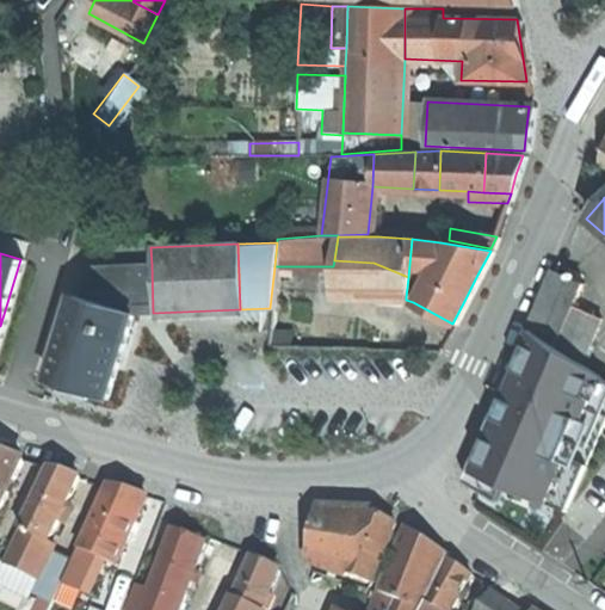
[(406,297),(408,277),(374,263),(334,260),(333,266),(332,291),(406,297)]
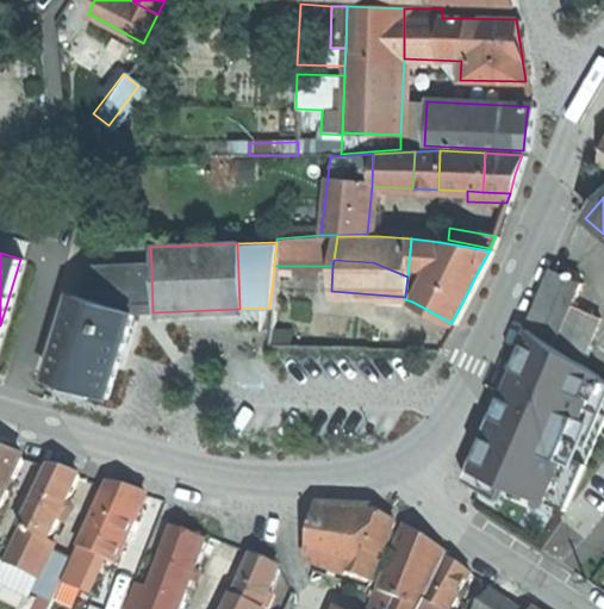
[(91,267),(81,297),(129,311),(153,312),(151,265),(91,267)]
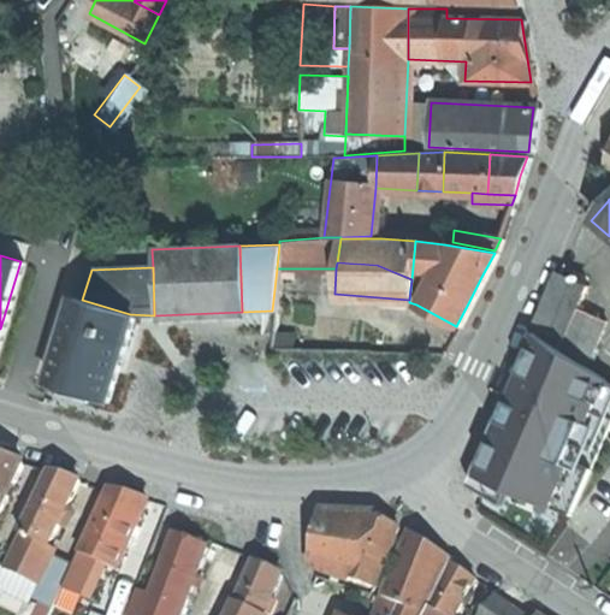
[(532,327),(560,339),(574,307),(584,284),(556,272),(532,327)]
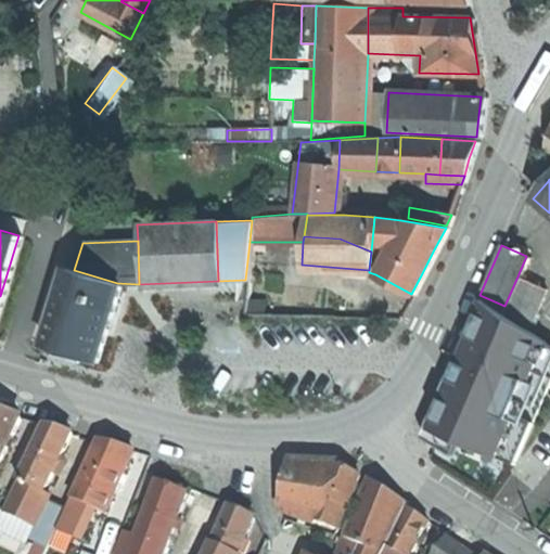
[(74,270),(65,268),(41,346),(71,355),(93,361),(117,283),(74,270)]
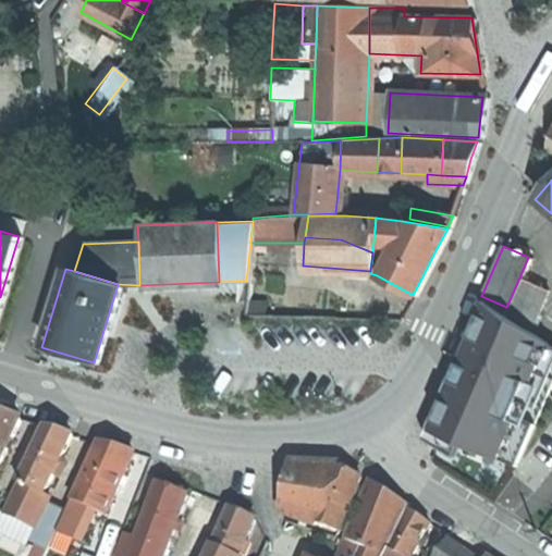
[(544,289),(519,278),(506,307),(504,311),(527,326),(544,289)]
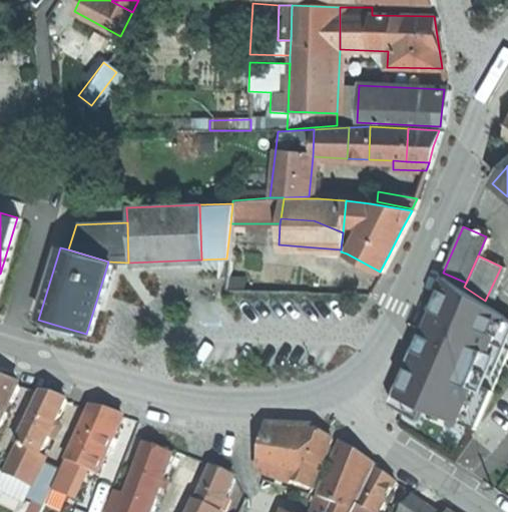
[(505,348),(507,341),(507,321),(442,276),(428,309),(430,311),(411,354),(422,359),(420,364),(417,370),(416,369),(408,373),(399,397),(469,428),(498,363),(505,348)]
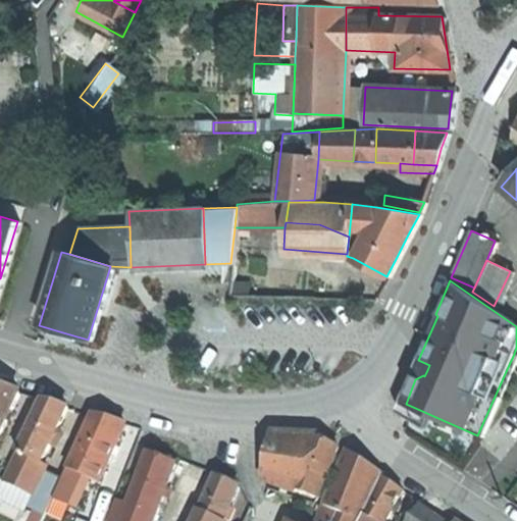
[(516,356),(514,354),(507,369),(516,377),(516,356)]
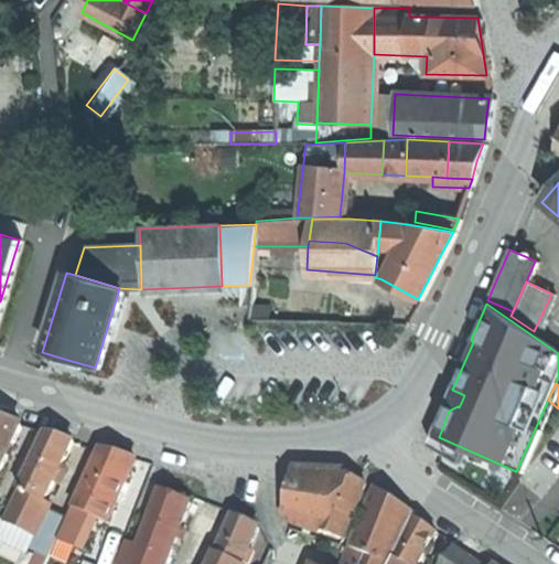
[(0,464),(18,426),(0,421),(0,464)]
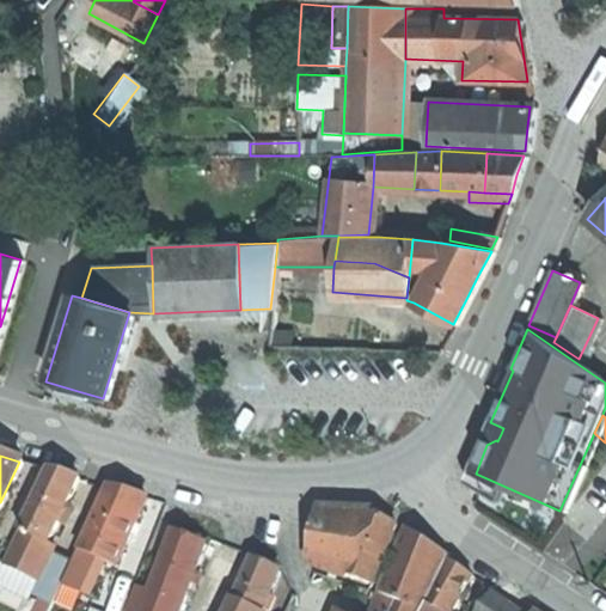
[(57,472),(46,469),(1,564),(35,580),(29,592),(38,597),(48,602),(67,560),(48,550),(46,543),(75,478),(57,472)]
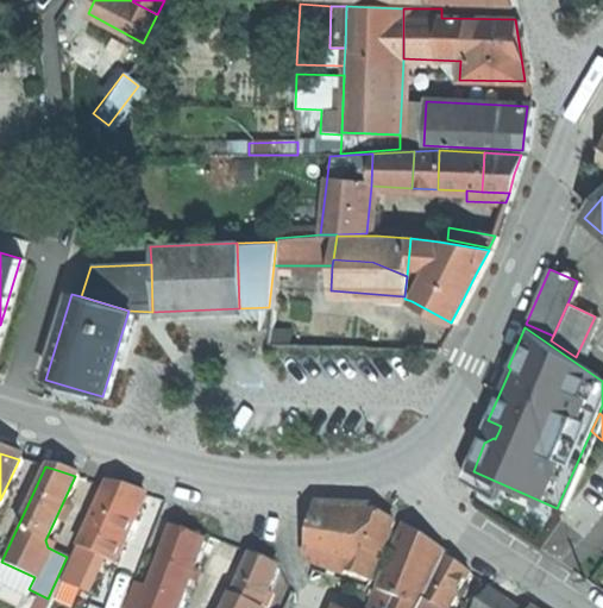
[(123,490),(104,486),(75,547),(96,557),(110,564),(142,496),(123,490)]
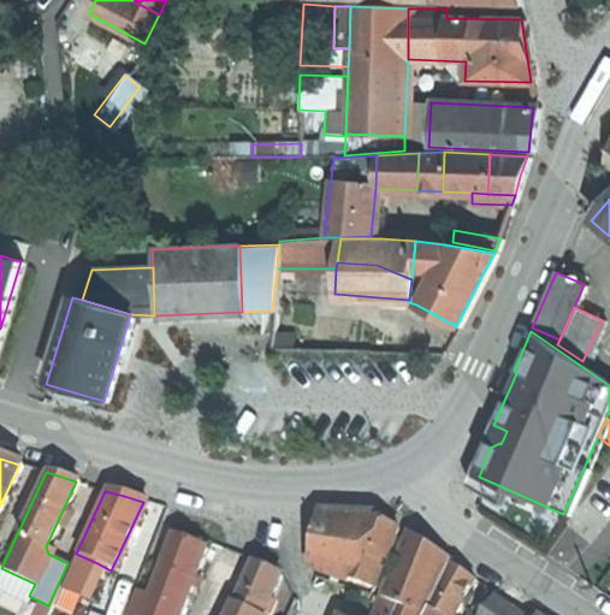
[(338,580),(339,578),(363,514),(315,512),(305,567),(338,580)]
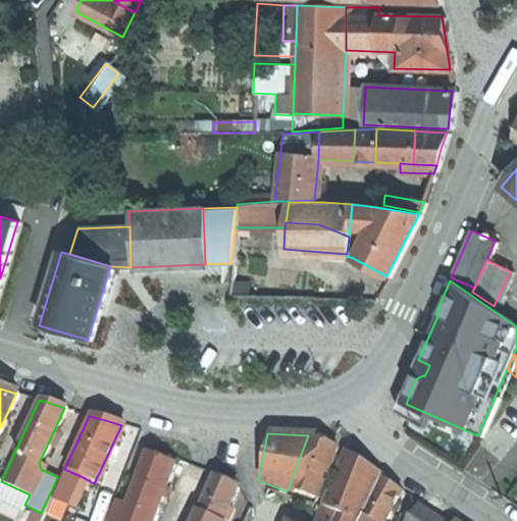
[(333,446),(318,438),(308,435),(288,489),(312,498),(333,446)]
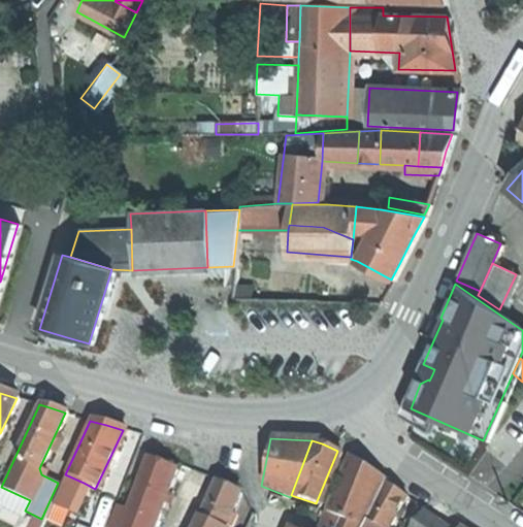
[(322,512),(338,519),(355,526),(358,526),(381,483),(382,481),(357,463),(346,455),(322,512)]
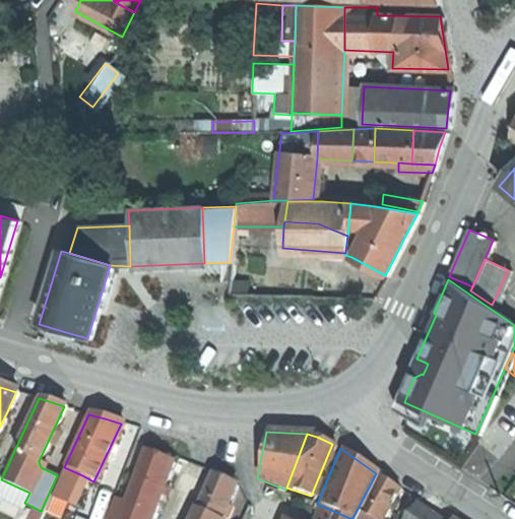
[(157,456),(144,451),(124,503),(150,512),(171,462),(157,456)]
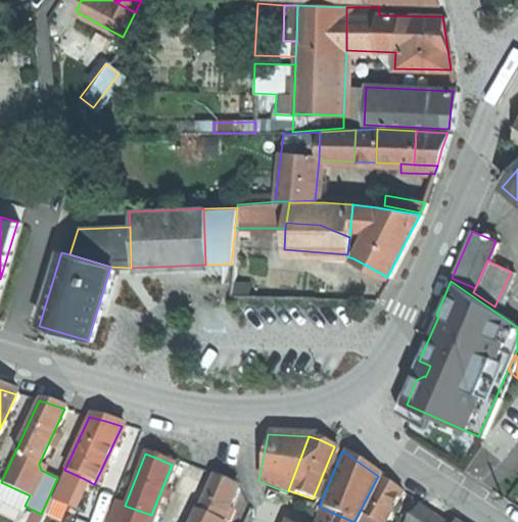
[(69,506),(83,478),(64,470),(51,496),(67,505),(69,506)]
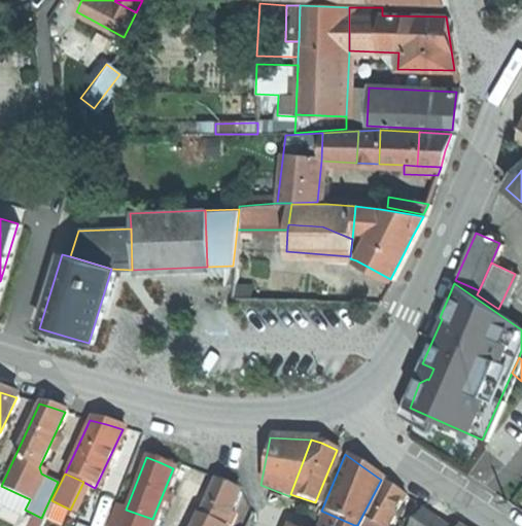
[(214,481),(199,516),(220,525),(237,491),(224,485),(214,481)]
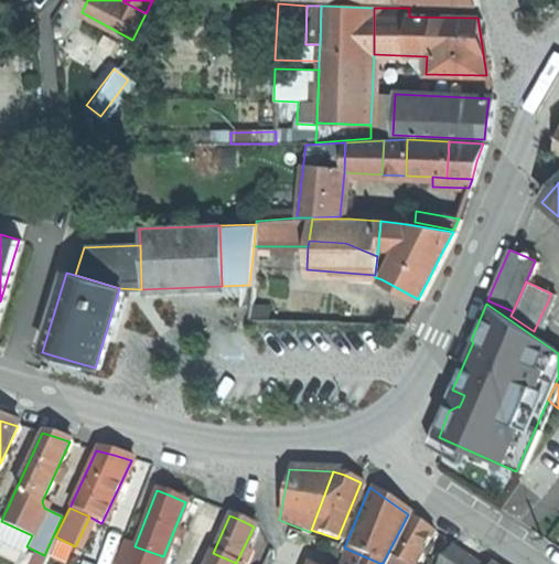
[(419,523),(407,517),(383,563),(411,563),(430,528),(419,523)]
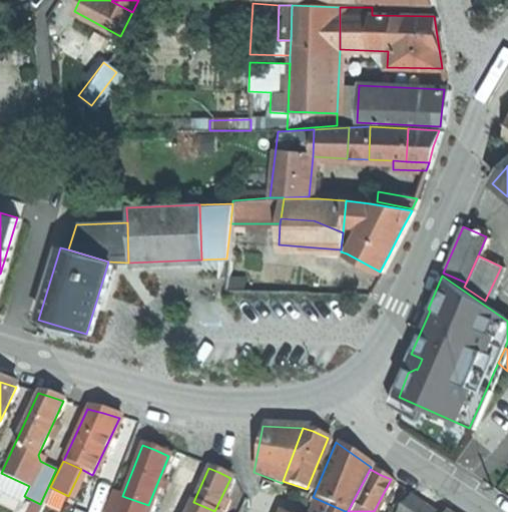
[(54,511),(57,511),(66,495),(50,487),(42,506),(54,511)]
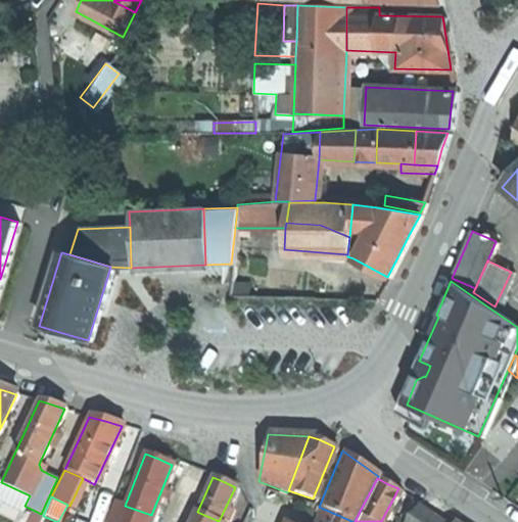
[(104,521),(119,521),(125,506),(112,502),(104,521)]
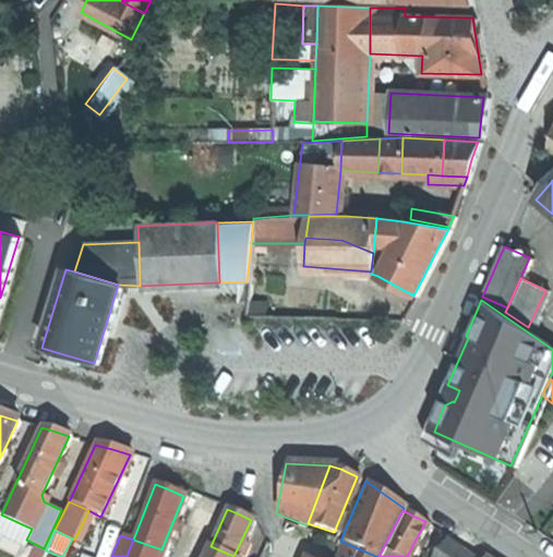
[(157,556),(161,549),(133,540),(127,556),(157,556)]
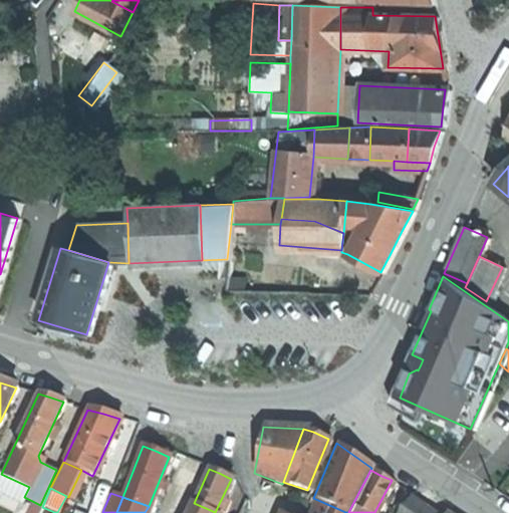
[(313,498),(306,512),(325,512),(329,505),(313,498)]
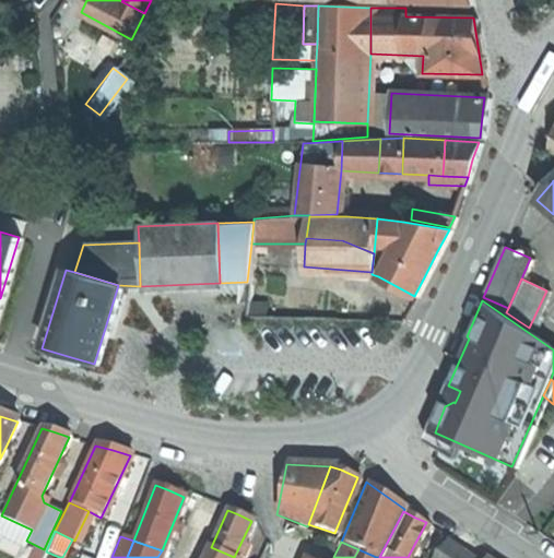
[(468,557),(463,555),(444,542),(433,557),(468,557)]
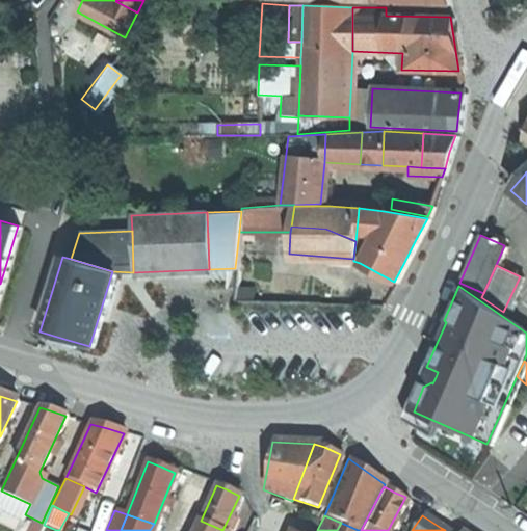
[(37,530),(42,523),(33,519),(26,530),(37,530)]
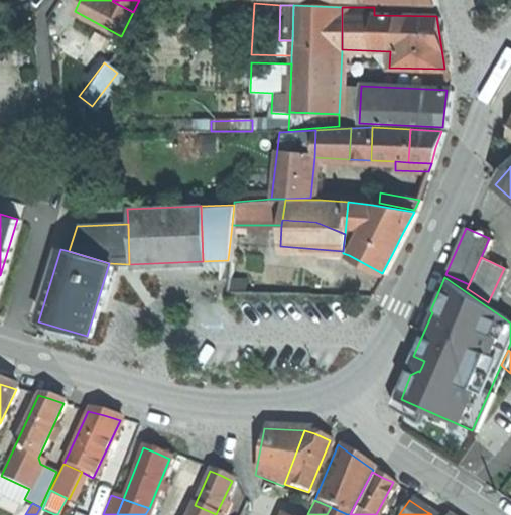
[(193,504),(186,514),(216,514),(195,505),(193,504)]
